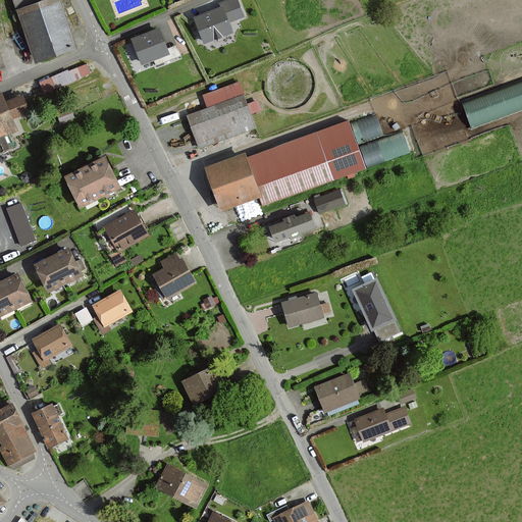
[(37,62),(75,49),(57,0),(14,0),(18,10),(37,62)]
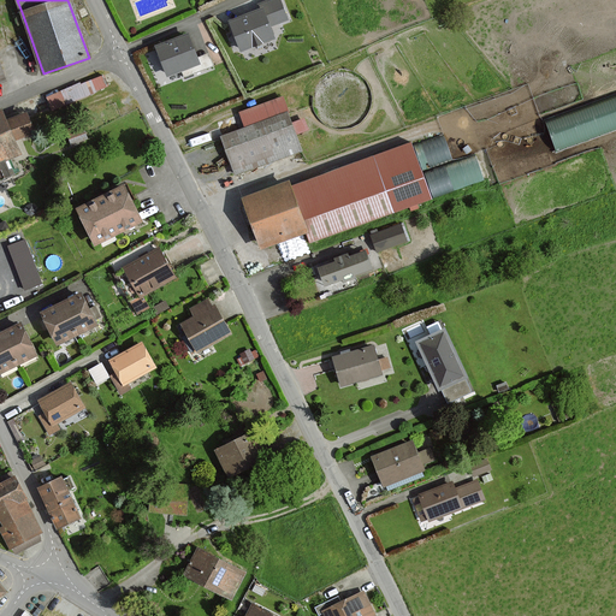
[(242,49),(274,37),(270,27),(288,19),(280,0),(271,0),(261,4),(264,10),(231,22),(242,49)]
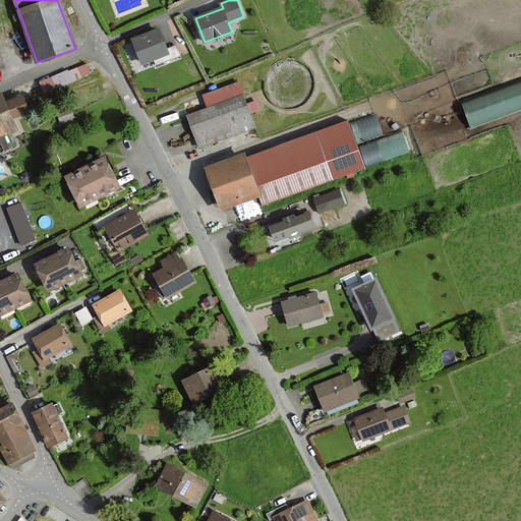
[(160,30),(132,40),(141,64),(169,53),(160,30)]
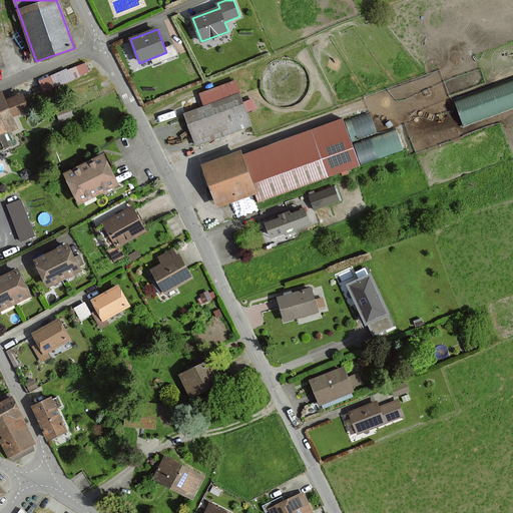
[(86,58),(40,79),(45,90),(91,70),(86,58)]
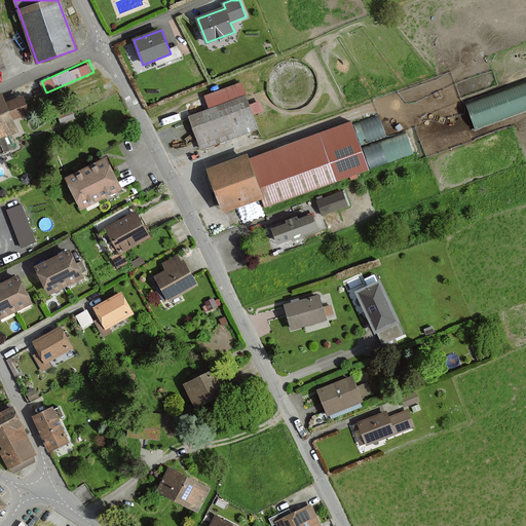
[(474,125),(525,110),(525,82),(466,100),(474,125)]
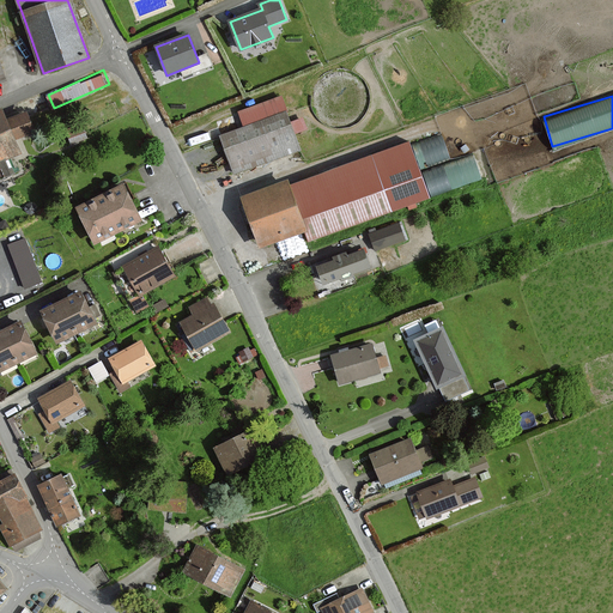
[(235,174),(301,150),(286,113),(281,98),(240,113),(246,128),(222,137),(235,174)]
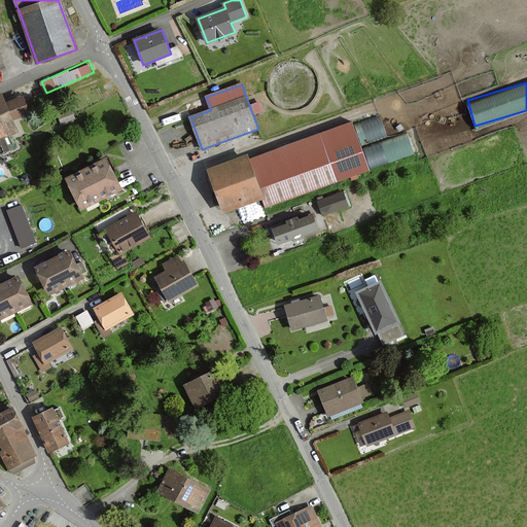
[(0,138),(15,133),(11,120),(30,113),(24,97),(4,104),(2,98),(0,99),(0,138)]
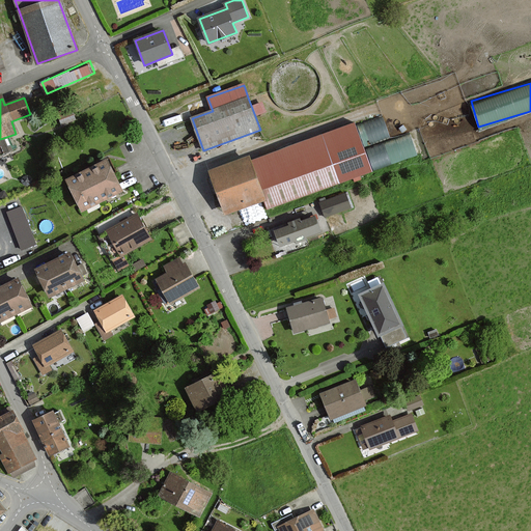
[(389,137),(382,117),(358,126),(365,145),(389,137)]
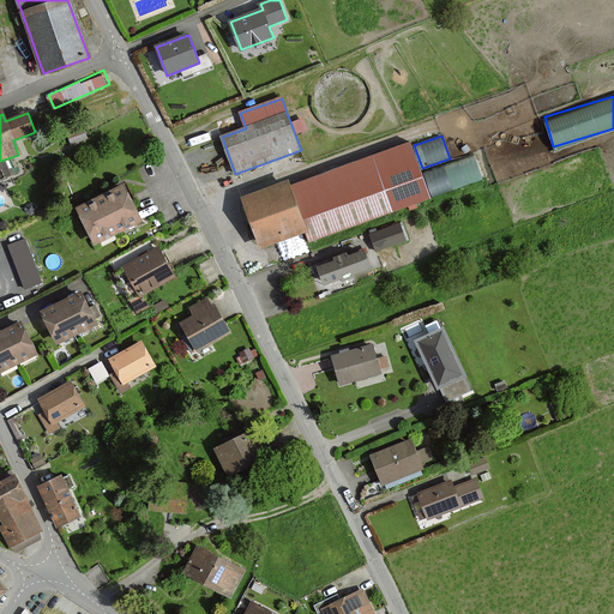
[(251,215),(262,246),(305,230),(308,241),(392,211),(429,197),(410,144),(373,158),(289,188),(287,182),(245,198),(251,215)]
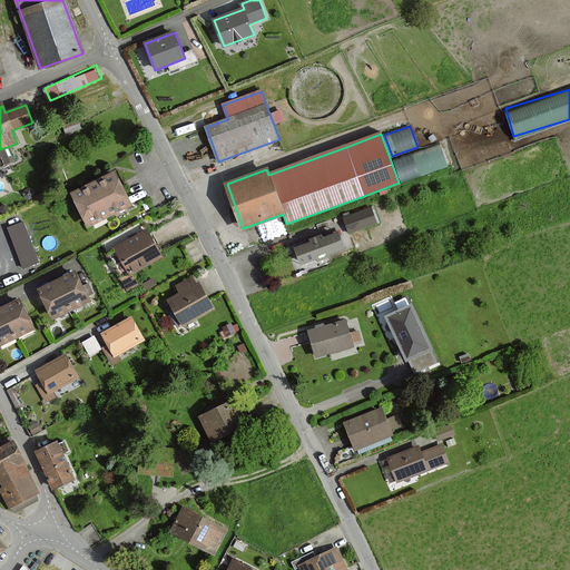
[(446,166),(439,145),(394,160),(401,182),(446,166)]
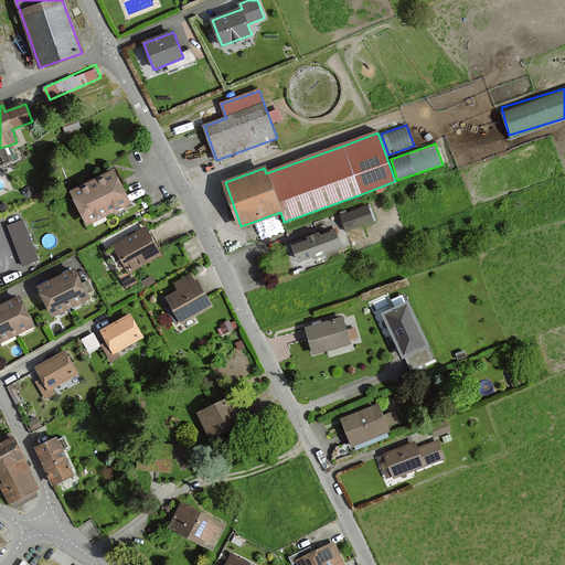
[(115,171),(72,193),(87,224),(130,203),(115,171)]
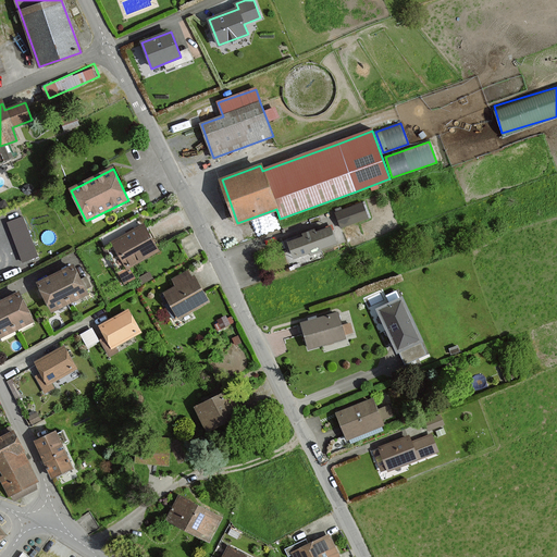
[(335,213),(341,227),(369,218),(363,202),(335,213)]
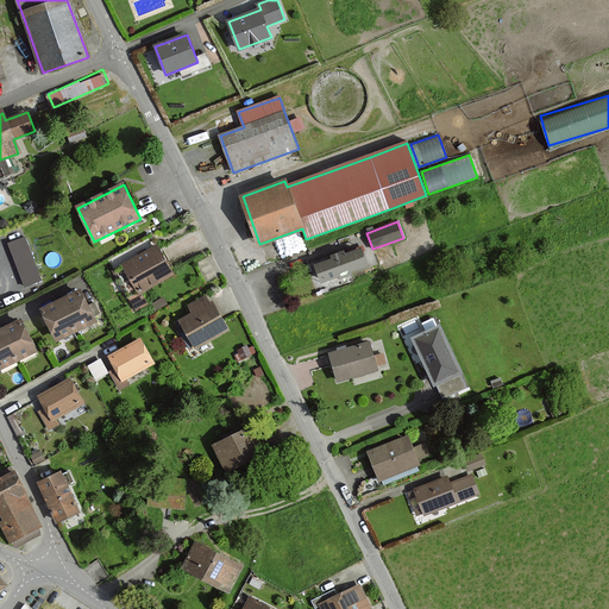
[(8,244),(25,286),(41,280),(25,238),(8,244)]
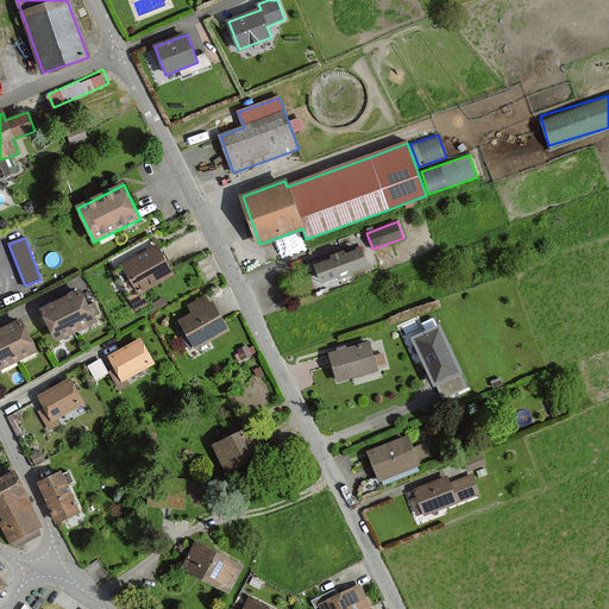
[(140,294),(176,275),(161,246),(124,264),(140,294)]
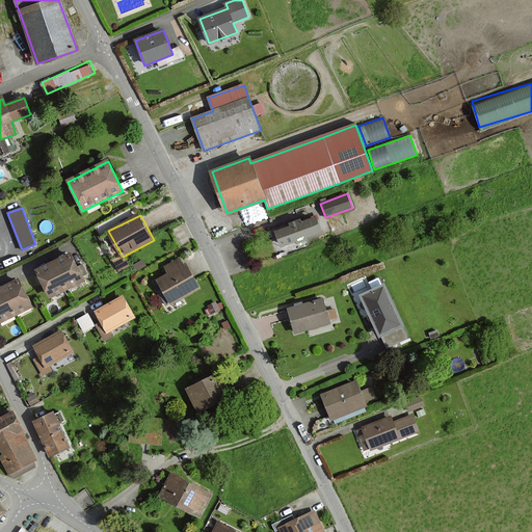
[(281,247),(296,242),(297,244),(309,240),(308,238),(323,232),(317,216),(301,221),(300,218),(289,222),(290,225),(274,232),(281,247)]
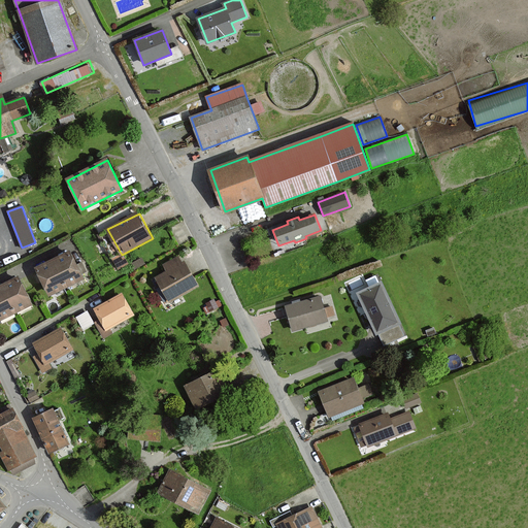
[(70,252),(36,269),(50,294),(84,276),(70,252)]
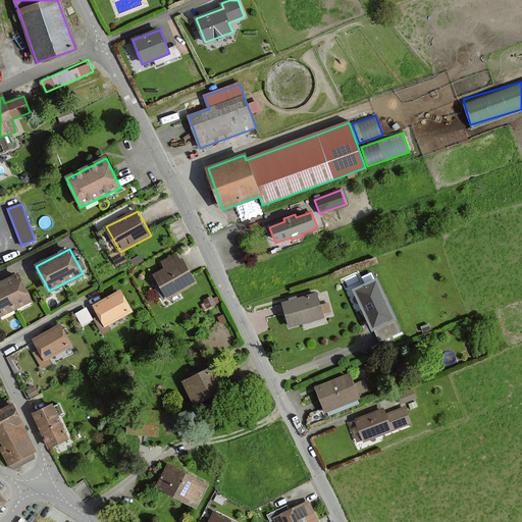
[(155,273),(168,299),(198,284),(181,253),(161,263),(164,269),(155,273)]
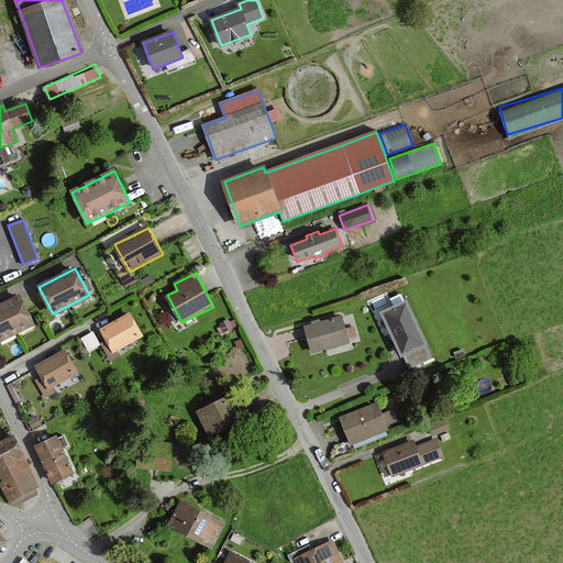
[(19,296),(0,305),(0,340),(33,323),(19,296)]
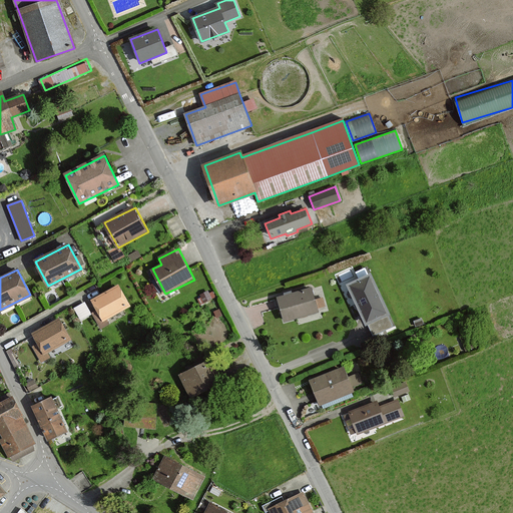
[(370,276),(350,286),(368,323),(388,313),(370,276)]
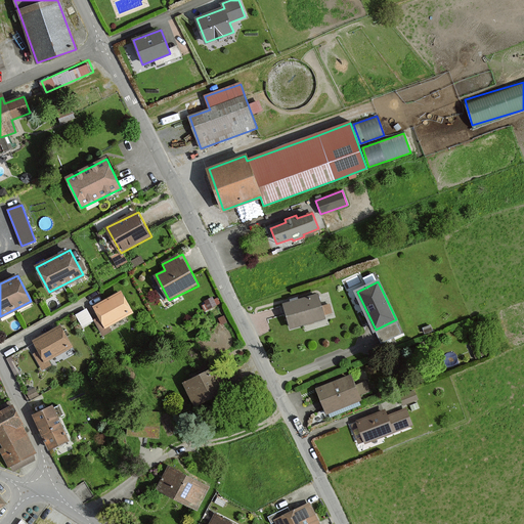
[(121,293),(94,307),(103,326),(131,312),(121,293)]
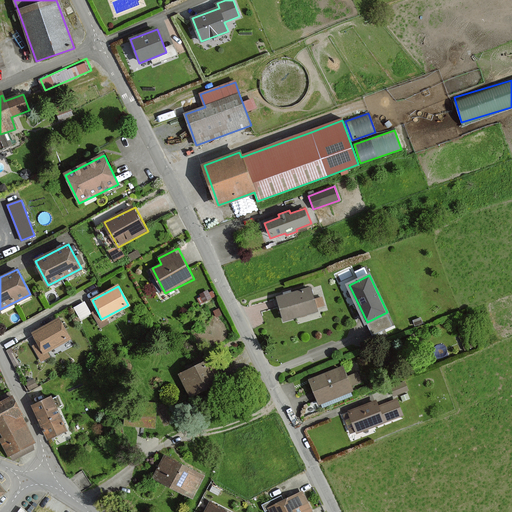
[(311,288),(277,297),(284,320),(317,311),(311,288)]
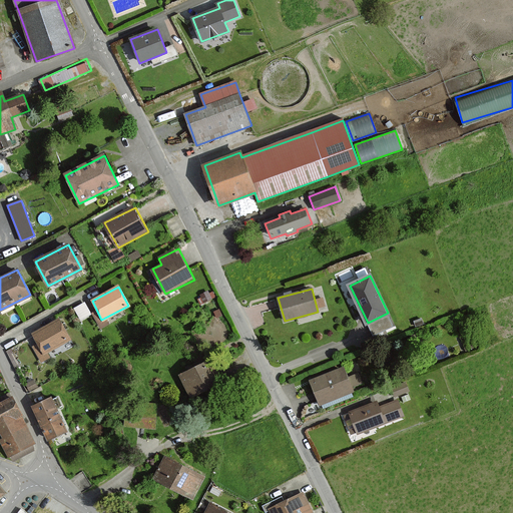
[(86,300),(75,305),(82,319),(93,313),(86,300)]
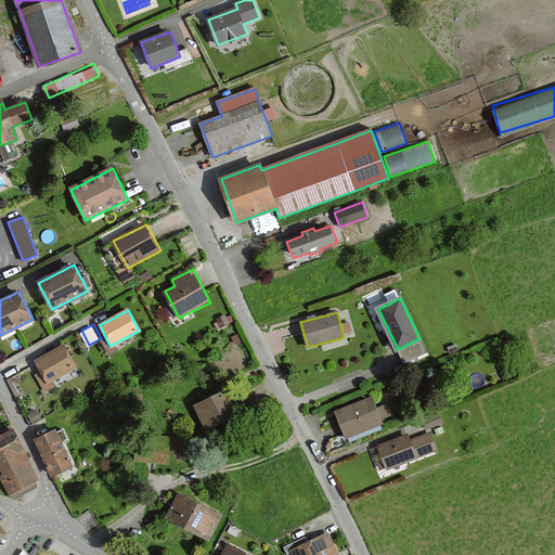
[(64,346),(36,361),(47,382),(76,366),(64,346)]
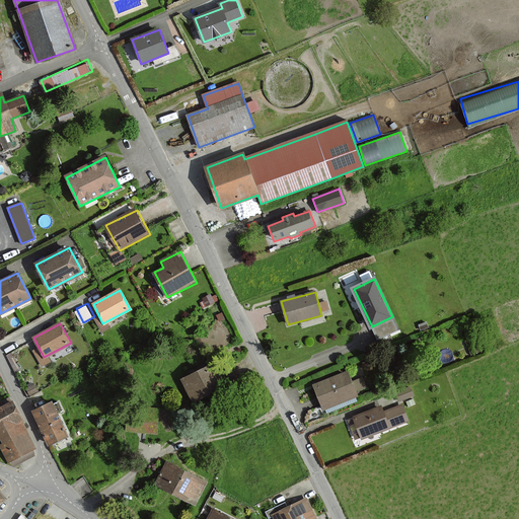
[(218,362),(181,380),(193,402),(229,385),(218,362)]
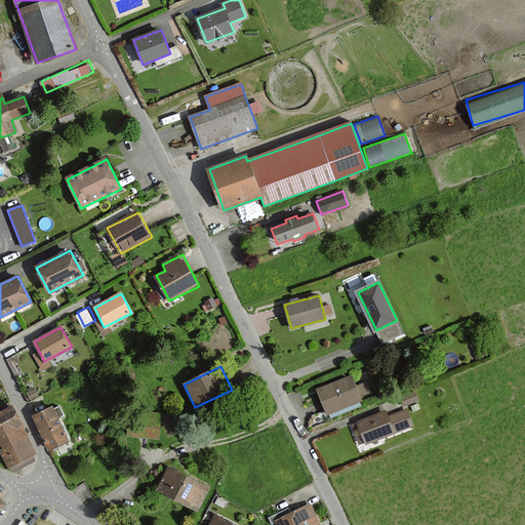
[(352,376),(318,390),(327,413),(361,400),(352,376)]
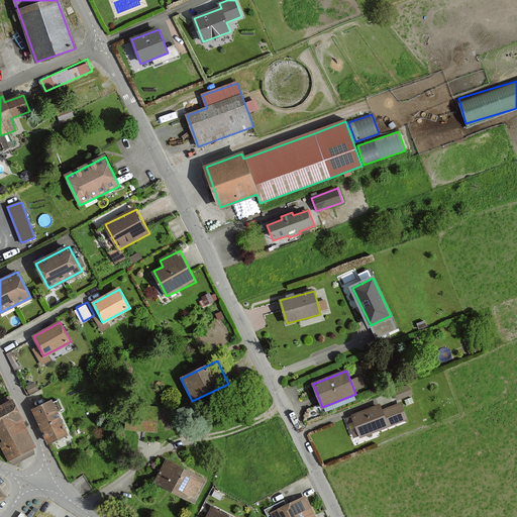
[(399,397),(413,392),(410,383),(396,389),(399,397)]
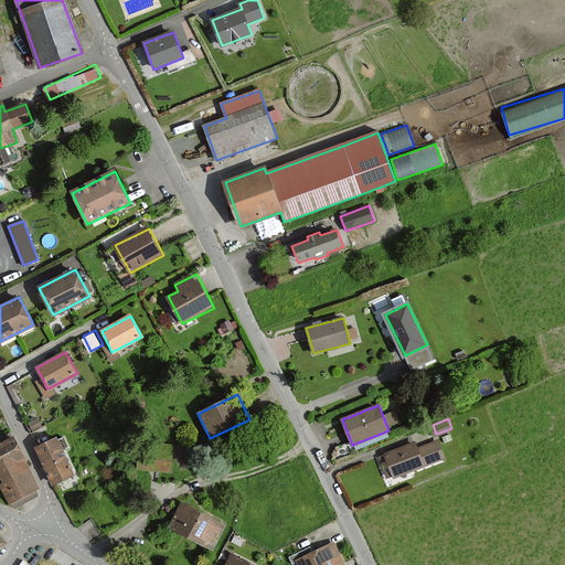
[(17,436),(0,444),(0,475),(3,483),(1,484),(10,504),(42,490),(17,436)]
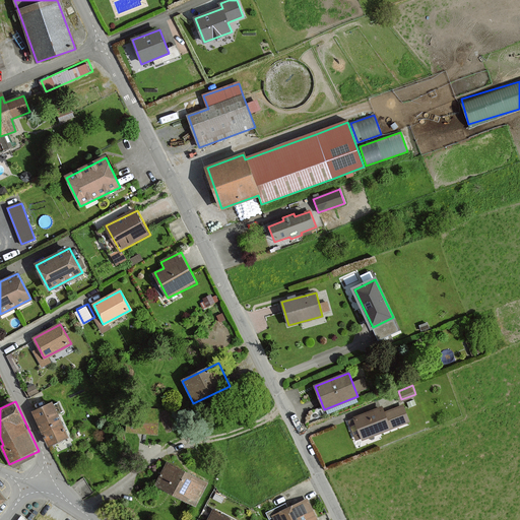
[(54,401),(34,410),(50,447),(70,438),(54,401)]
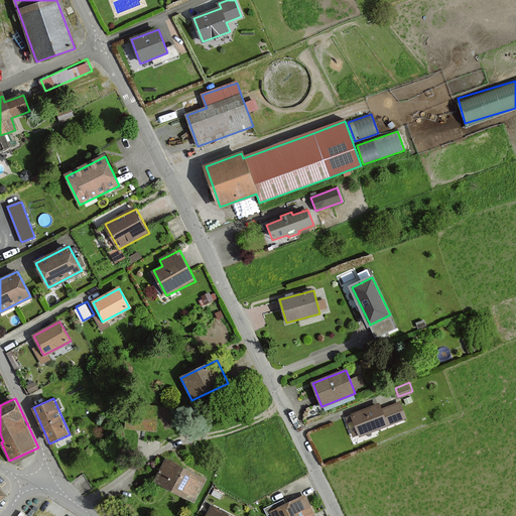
[(379,405),(353,415),(361,435),(406,418),(400,403),(381,410),(379,405)]
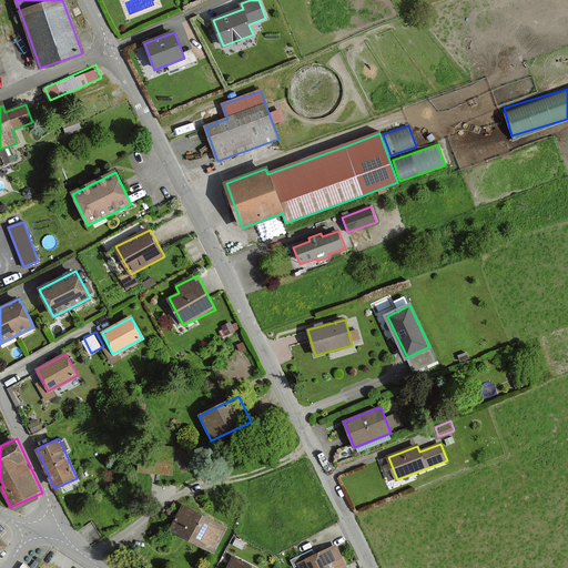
[(183,507),(171,531),(213,553),(225,528),(183,507)]
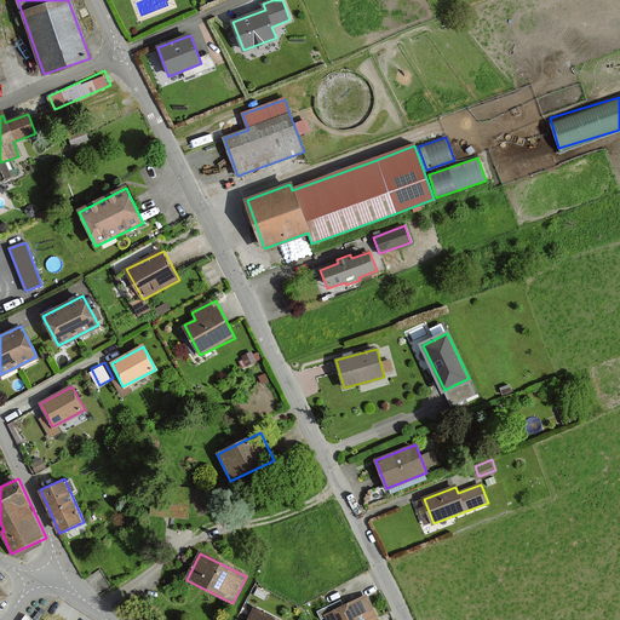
[(363,596),(327,614),(329,619),(374,619),(375,619),(363,596)]
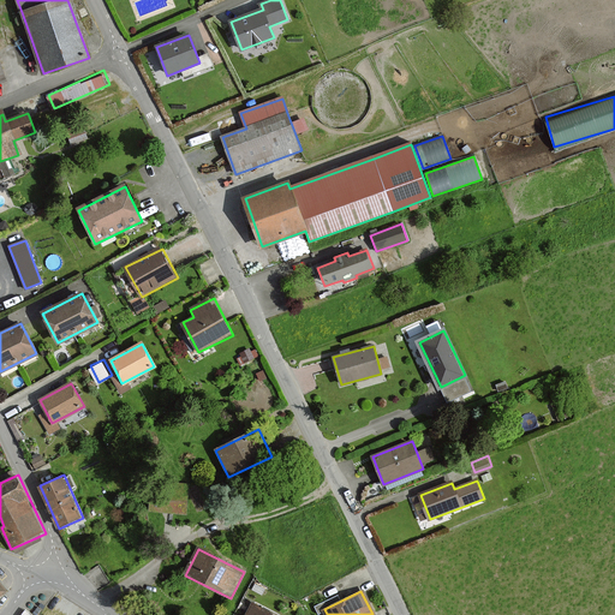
[(274,614),(255,604),(248,614),(274,614)]
